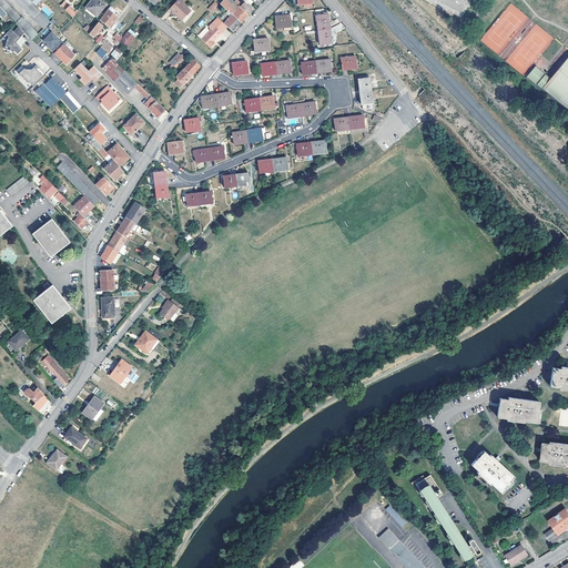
[(0,0),(0,6),(8,14),(19,26),(24,32),(32,40),(38,33),(22,17),(21,17),(13,8),(4,0),(0,0)]
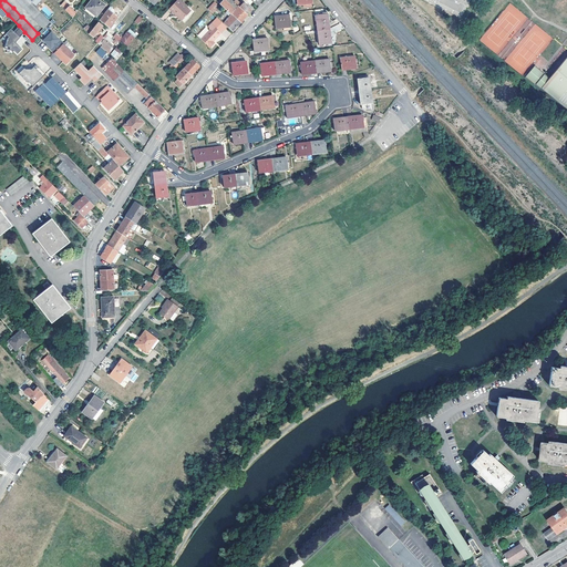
[(29,0),(16,0),(44,28),(51,21),(32,2),(29,0)]
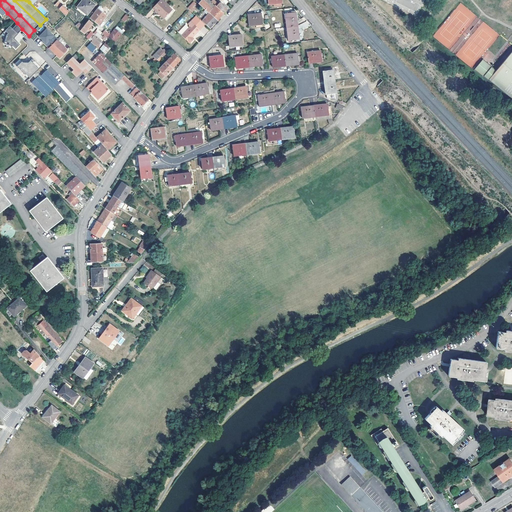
[(55,4),(66,16),(69,11),(58,0),(55,4)]
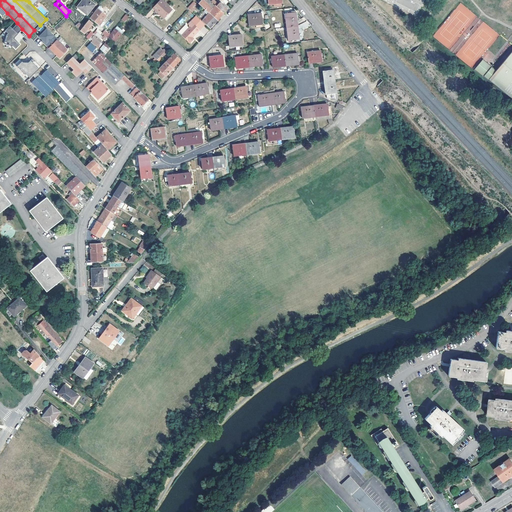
[(96,4),(90,0),(82,0),(77,6),(88,15),(96,4)]
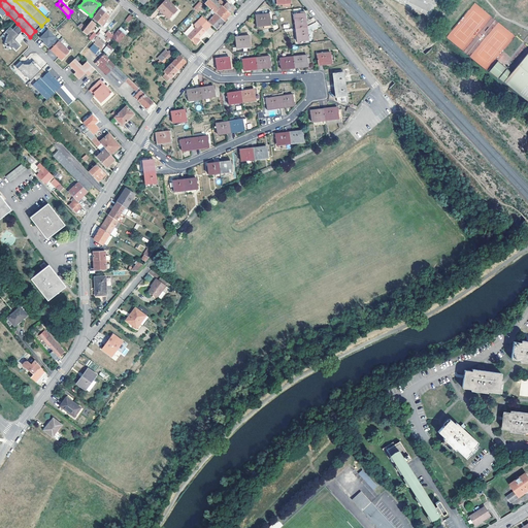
[(165,13),(170,18),(178,10),(167,0),(164,0),(157,8),(164,14),(165,13)]
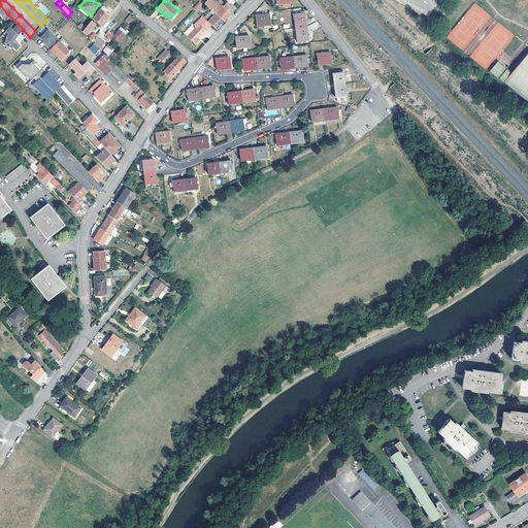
[(223,5),(222,5),(220,8),(210,0),(207,0),(204,3),(216,13),(217,12),(225,21),(231,13),(223,5)]
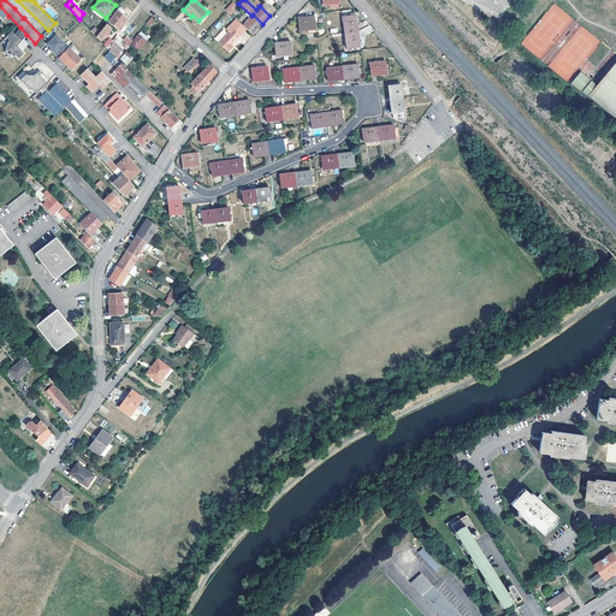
[(260,6),(270,16),(274,11),(265,3),(262,4),(258,0),(255,0),(255,1),(260,6)]
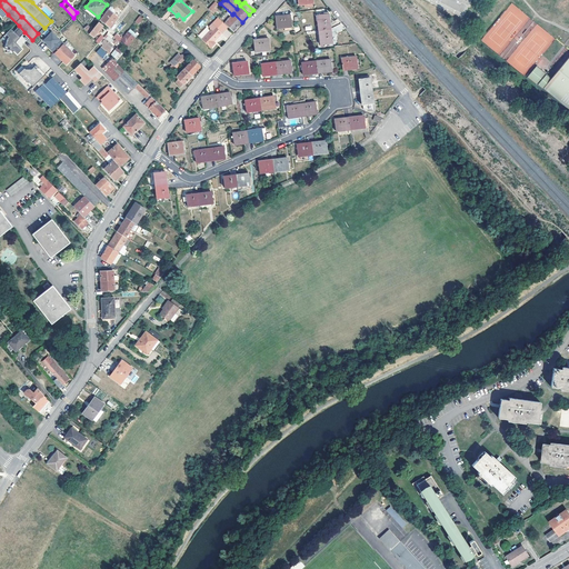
[(216,1),(209,8),(211,10),(212,12),(213,13),(215,13),(221,6),(216,1)]
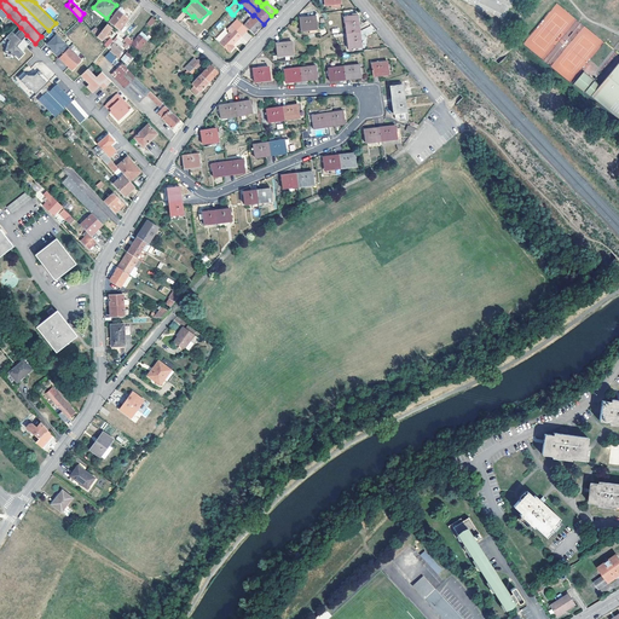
[(50,5),(45,10),(53,18),(58,13),(50,5)]
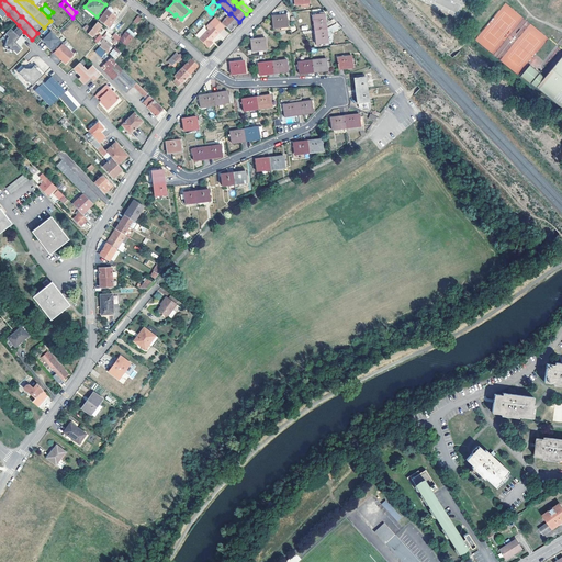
[(107,9),(99,19),(109,27),(116,17),(107,9)]
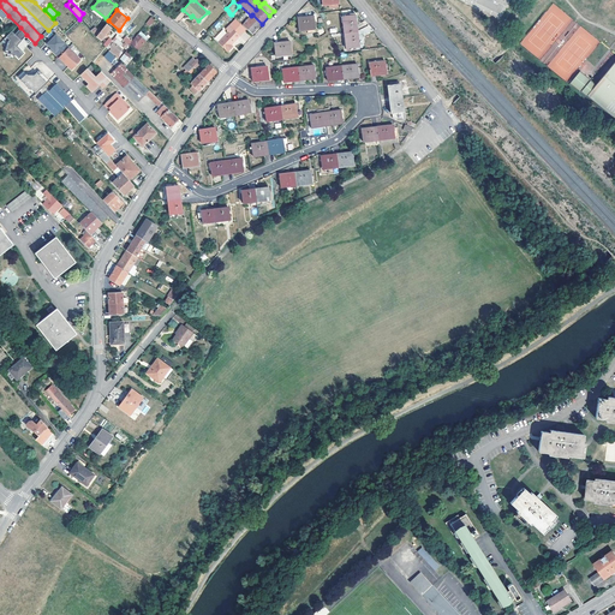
[(212,15),(208,12),(198,21),(197,23),(201,25),(212,15)]
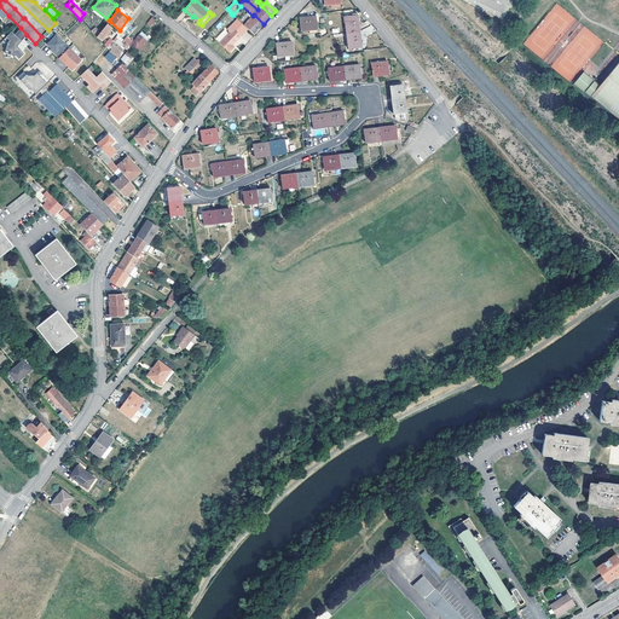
[(346,23),(347,33),(360,30),(358,15),(358,13),(353,13),(353,16),(346,17),(345,17),(345,23),(346,23)]
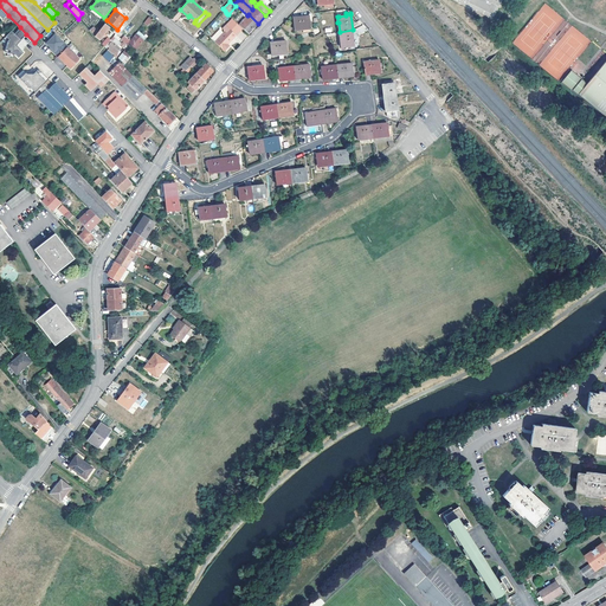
[(249,33),(258,24),(249,14),(247,15),(239,25),(243,28),(249,33)]
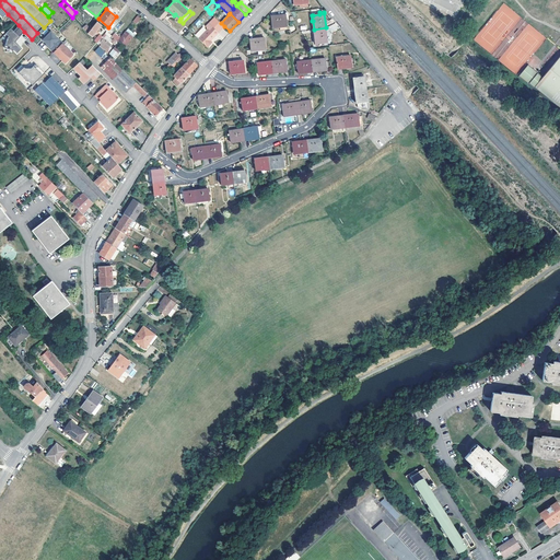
[(286,14),(272,15),(272,27),(287,26),(286,14)]
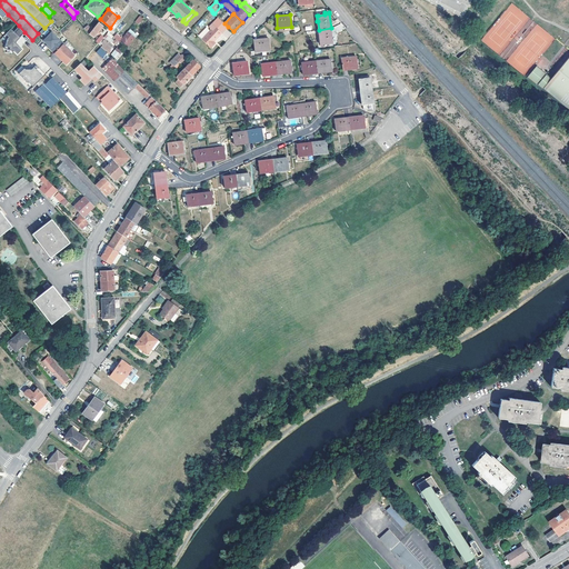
[(219,18),(213,23),(222,32),(228,27),(225,23),(219,18)]
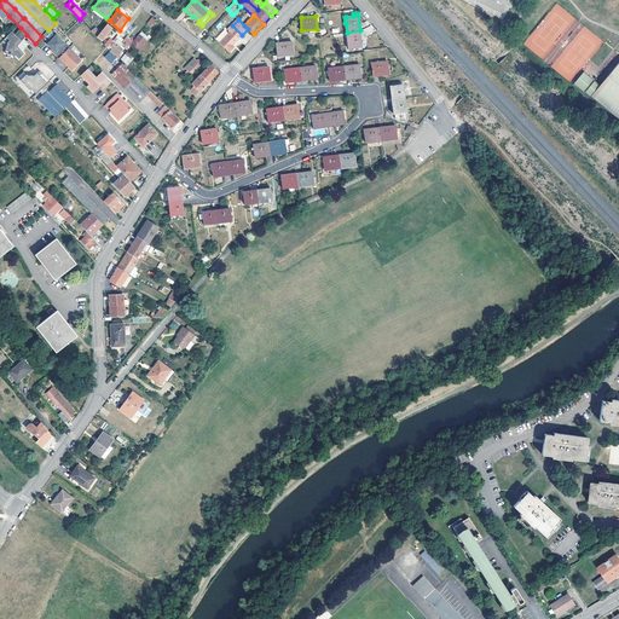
[(100,32),(97,36),(103,41),(113,28),(108,23),(100,32)]
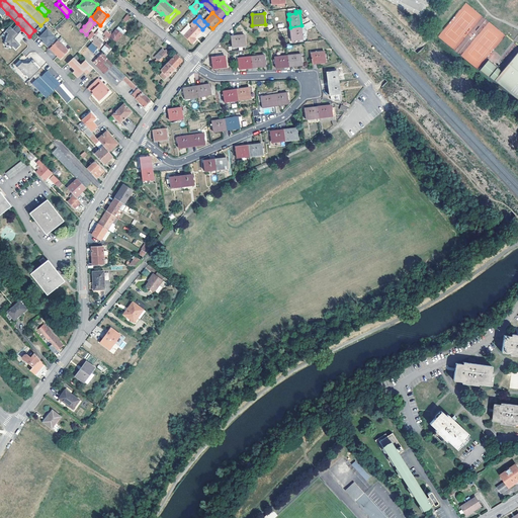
[(202,29),(194,21),(190,24),(193,26),(184,35),(192,44),(196,39),(195,37),(202,29)]
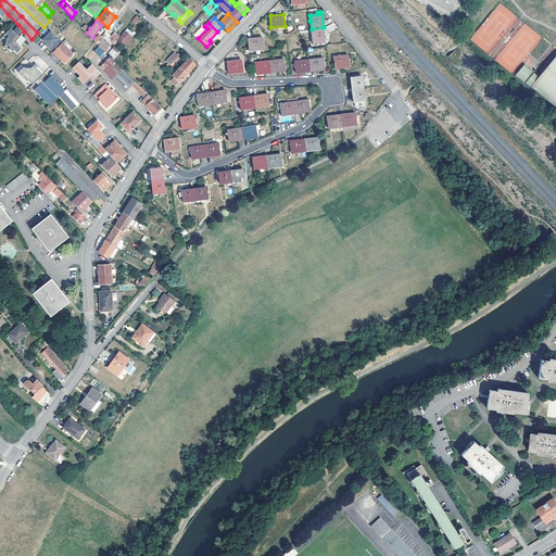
[(81,28),(87,33),(90,28),(87,24),(81,28)]
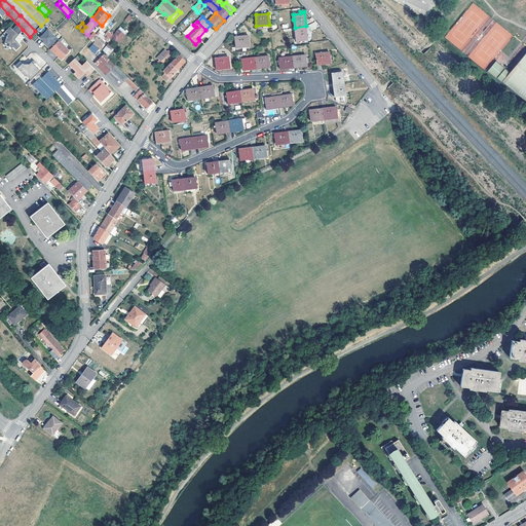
[(23,30),(17,24),(10,31),(8,28),(6,29),(3,32),(6,36),(5,40),(4,44),(9,45),(12,46),(15,49),(20,45),(13,38),(16,37),(23,30)]
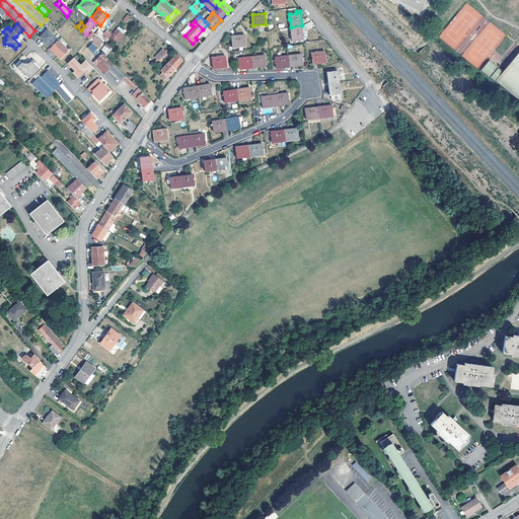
[(303,39),(302,25),(291,27),(293,40),(303,39)]
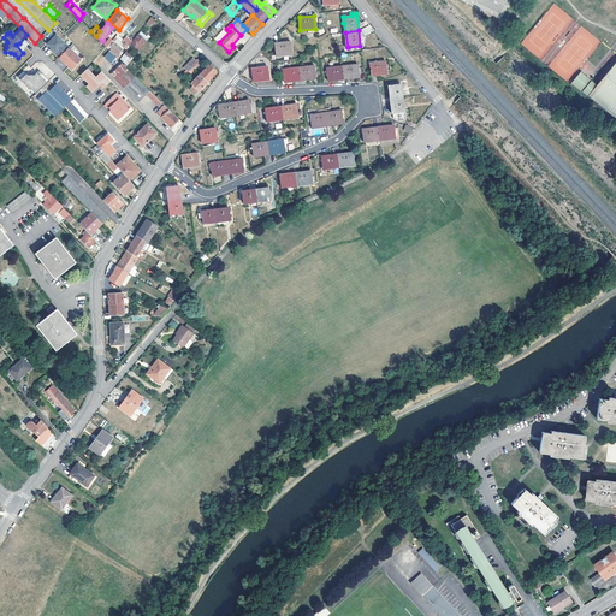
[(140,51),(147,41),(138,34),(132,41),(130,43),(140,51)]
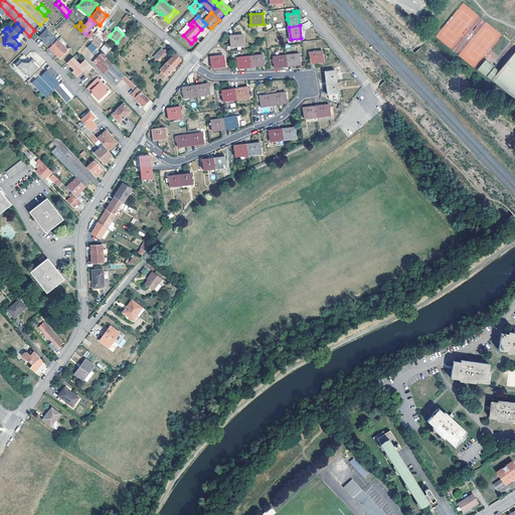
[(49,47),(57,40),(57,39),(47,29),(40,36),(43,40),(46,43),(46,44),(49,47)]
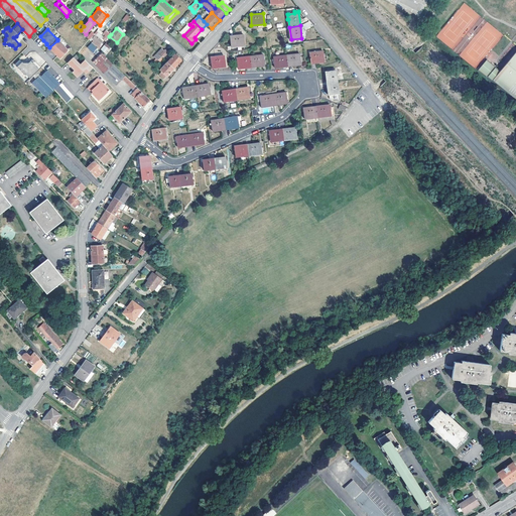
[(97,30),(95,33),(102,39),(104,36),(97,30)]
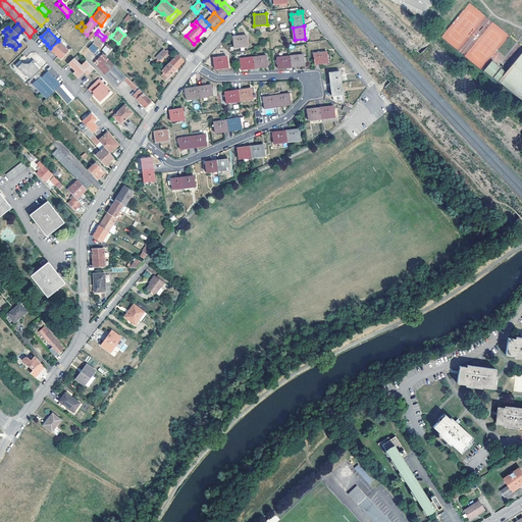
[(87,37),(91,41),(96,34),(93,32),(91,34),(90,34),(87,37)]
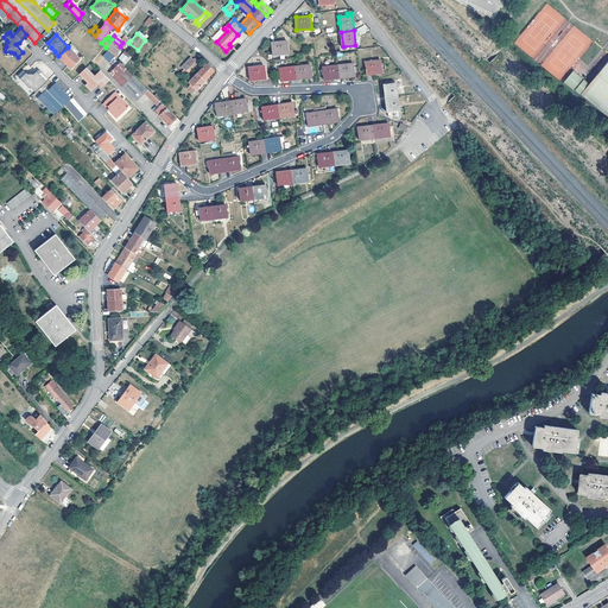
[(120,46),(112,39),(106,48),(116,58),(127,44),(125,42),(122,43),(120,46)]
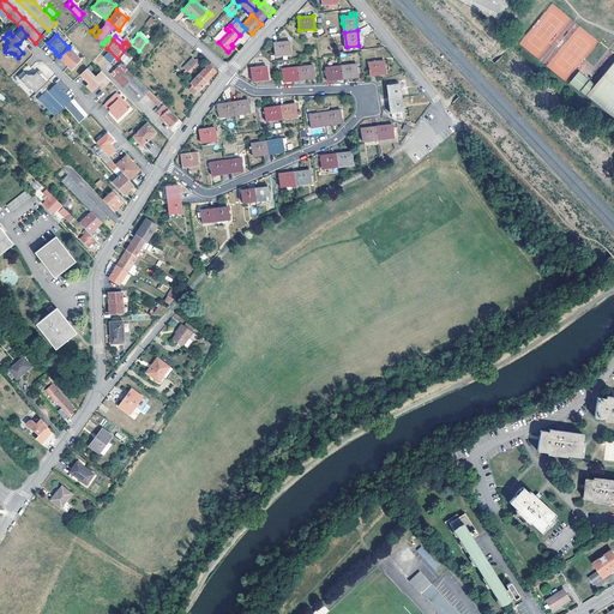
[(290,41),(275,42),(276,55),(292,54),(290,41)]
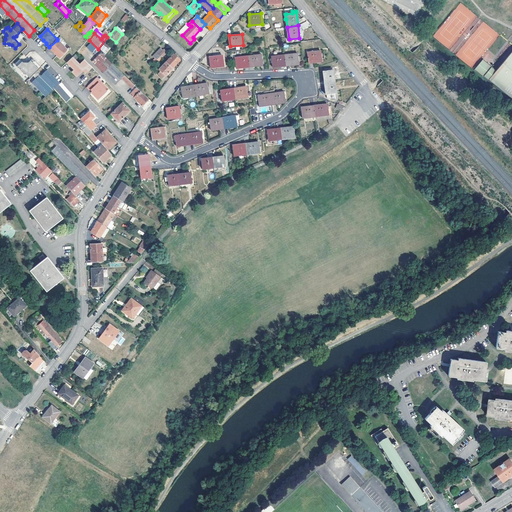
[(68,50),(57,40),(49,47),(60,58),(68,50)]
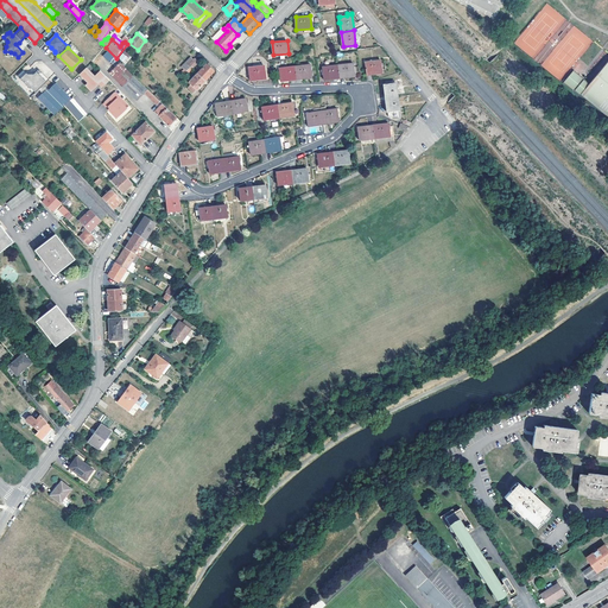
[(119,58),(126,64),(127,63),(131,59),(128,57),(131,52),(126,49),(119,58)]
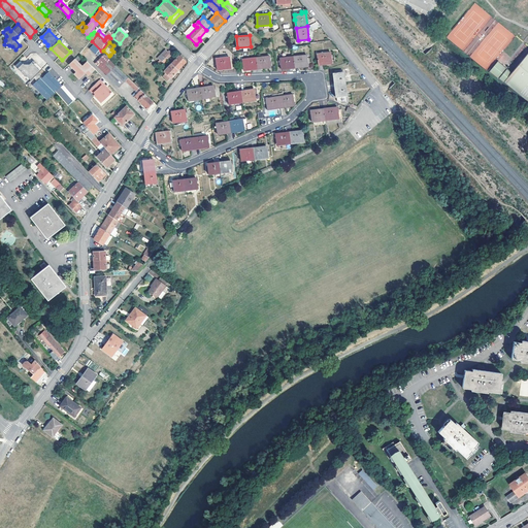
[(166,50),(161,55),(166,60),(172,54),(169,50),(168,51),(166,50)]
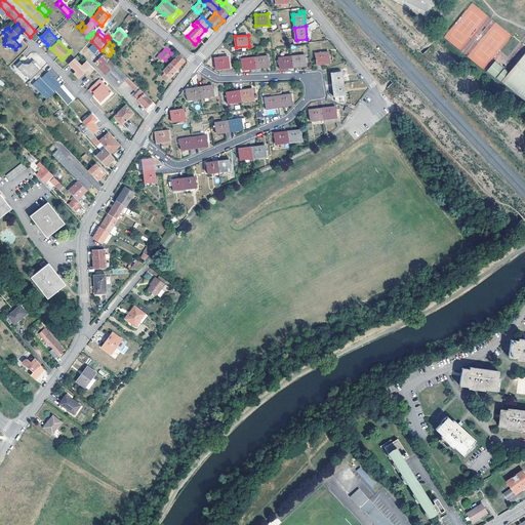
[(524,50),(515,63),(509,71),(494,59),(486,70),(499,81),(524,103),(524,50)]
